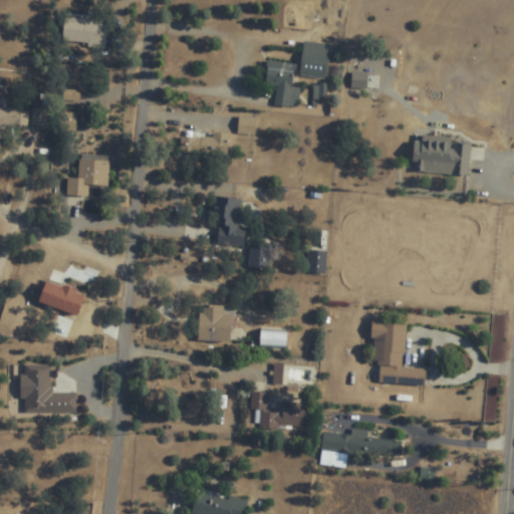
[(300,76),(327,79),(330,45),(303,42),(300,76)]
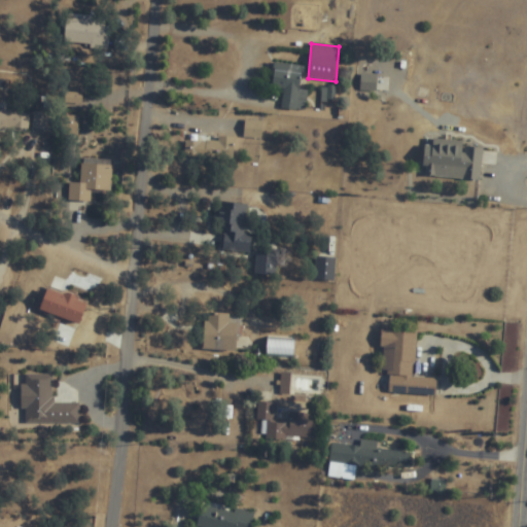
[(301,71),(274,69),(273,89),(283,90),(282,109),(306,111),(308,91),(300,90),(301,71)]
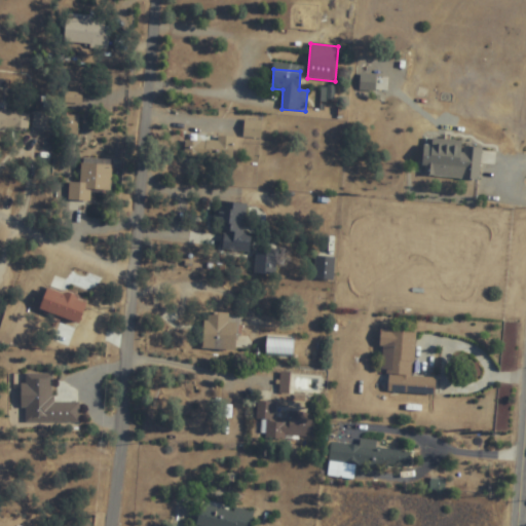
[(375,89),(375,77),(362,77),(362,89),(375,89)]
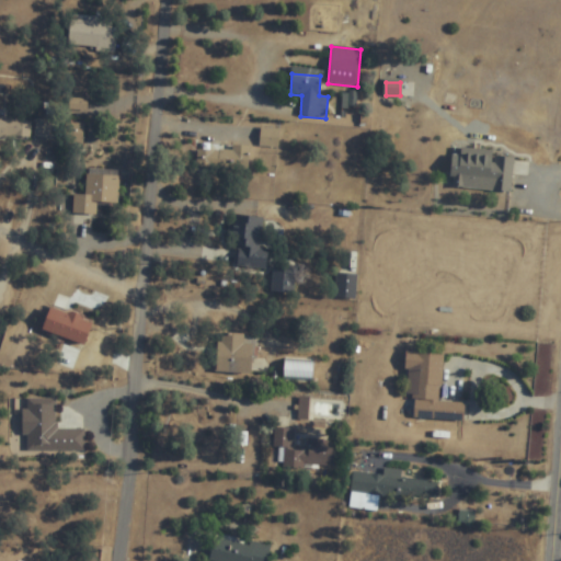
[(0,117),(0,140),(32,141),(33,118),(0,117)]
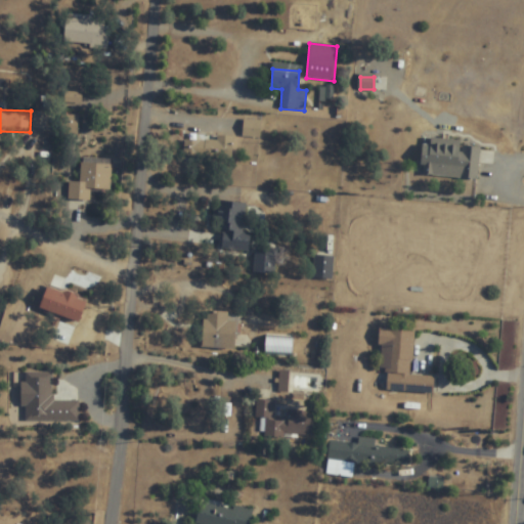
[(77,135),(78,116),(67,115),(66,134),(77,135)]
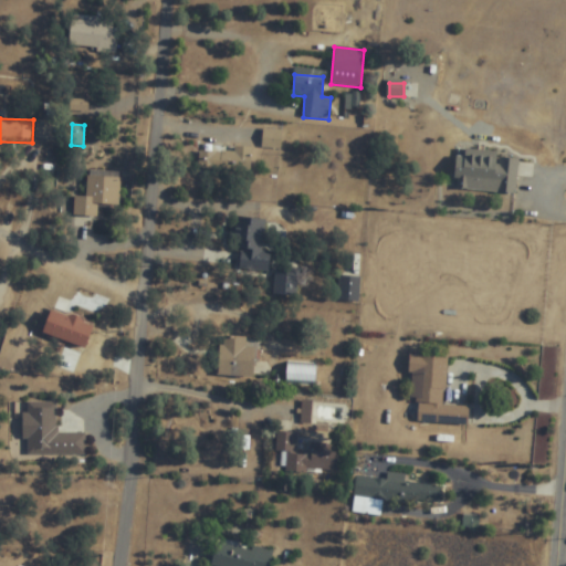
[(262,146),(282,148),(284,132),(264,129),(262,146)]
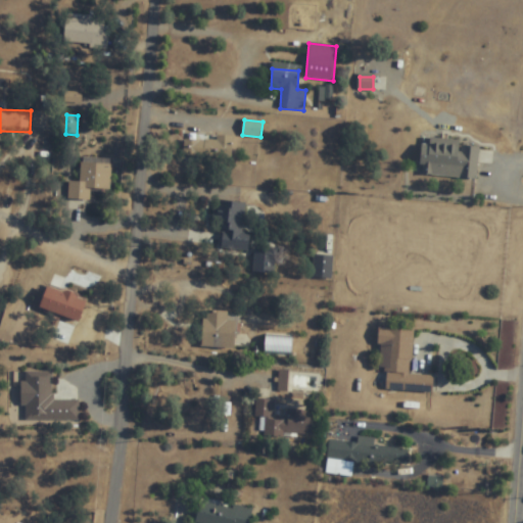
[(233,137),(216,136),(216,140),(184,139),(184,158),(233,159),(233,137)]
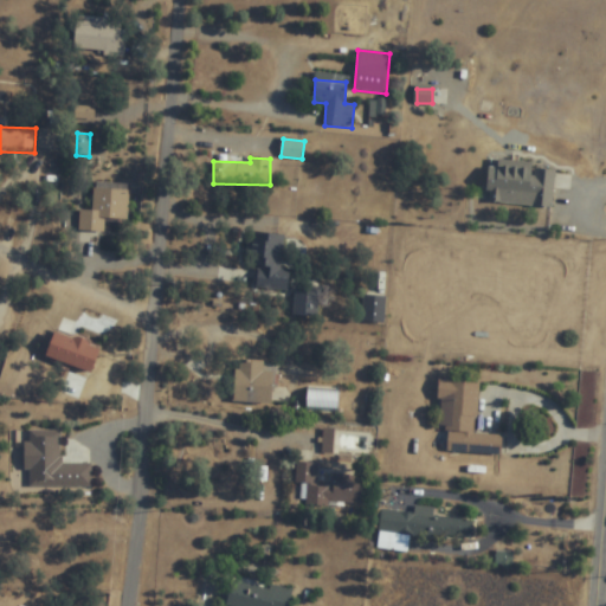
[(552,208),(555,167),(490,161),(487,202),(552,208)]
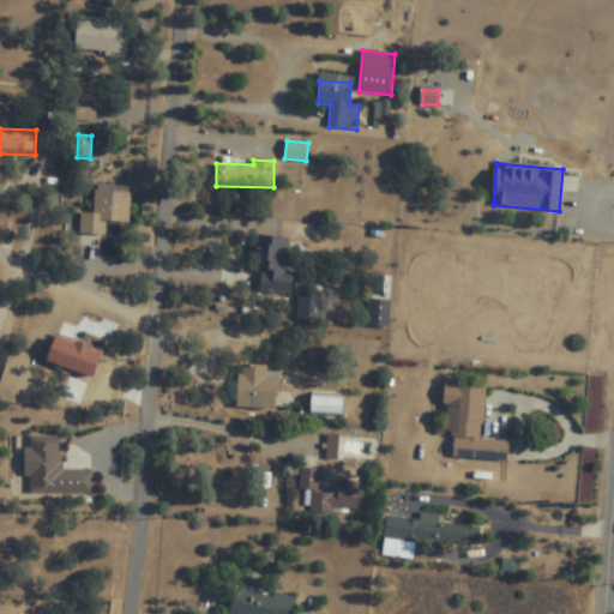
[(130,223),(131,187),(94,186),(94,211),(80,211),(79,233),(107,234),(108,222),(130,223)]
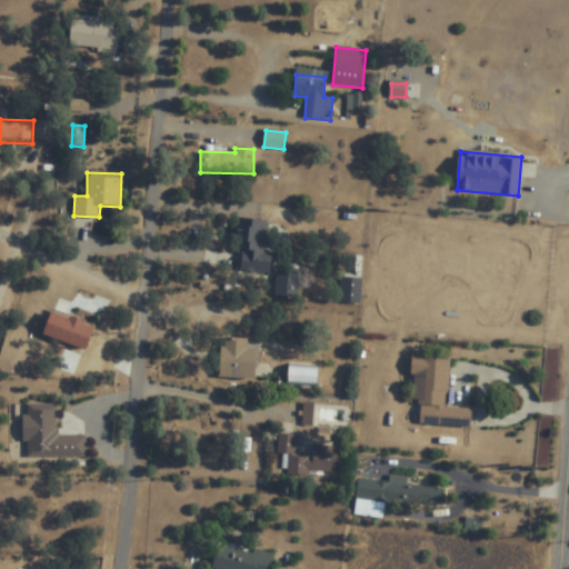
[(271,251),(265,251),(267,219),(235,217),(232,247),(242,248),(241,270),(270,272),(271,251)]
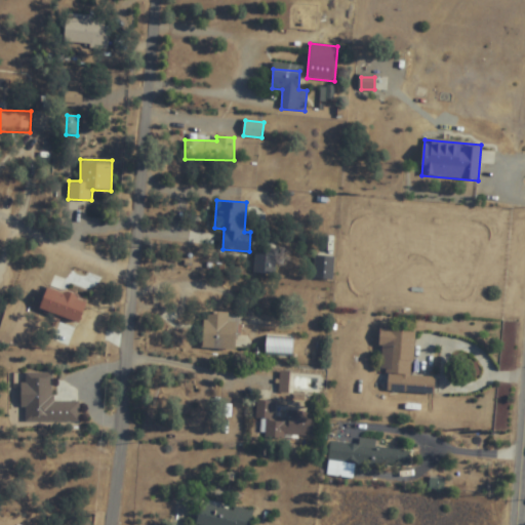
[(255,273),(274,273),(274,250),(255,250),(255,273)]
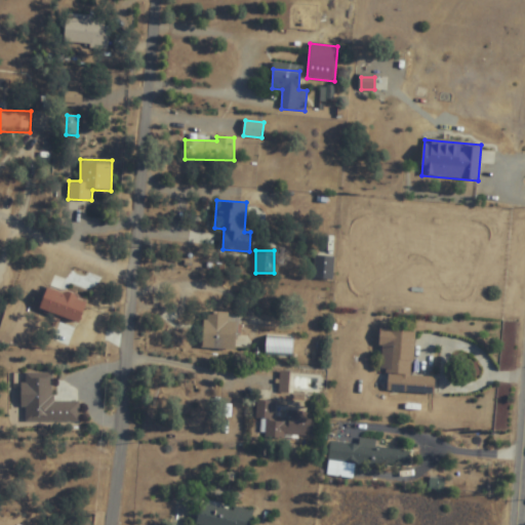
[(39,310),(80,322),(87,298),(46,286),(39,310)]
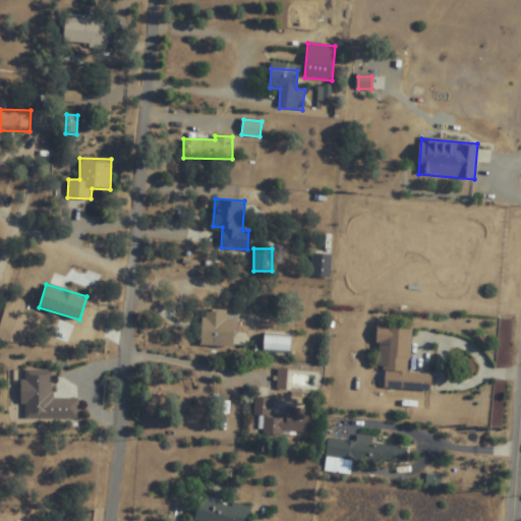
[(228,317),(228,308),(201,308),(201,346),(234,347),(234,317),(228,317)]
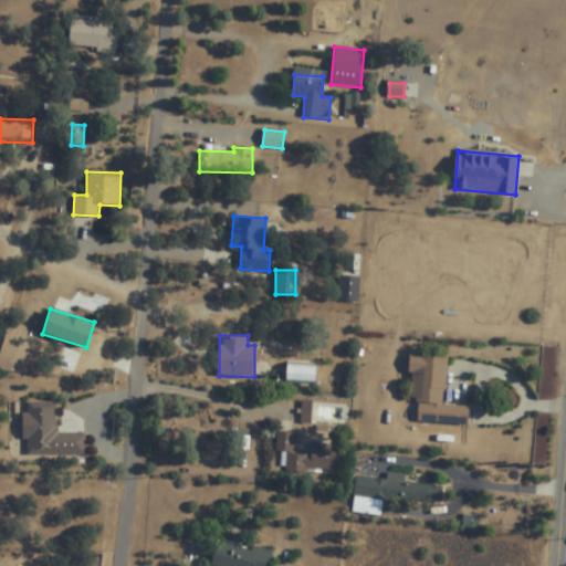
[(448,356),(411,354),(409,398),(419,399),(417,420),(468,423),(469,406),(444,405),(448,356)]
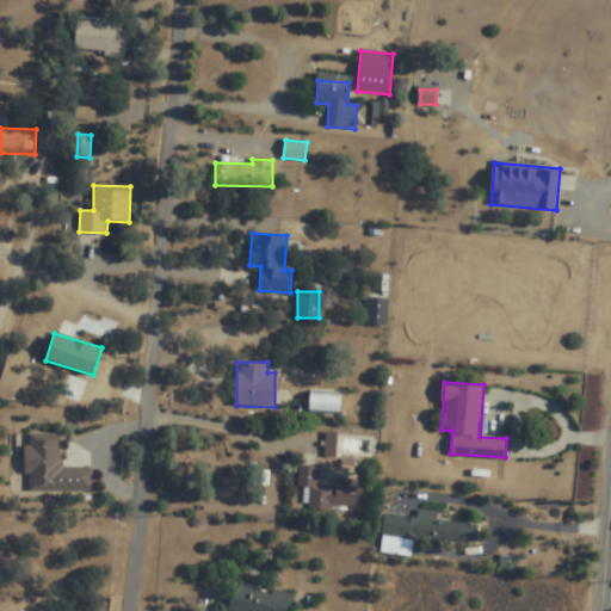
[(340,392),(309,392),(309,414),(340,414),(340,392)]
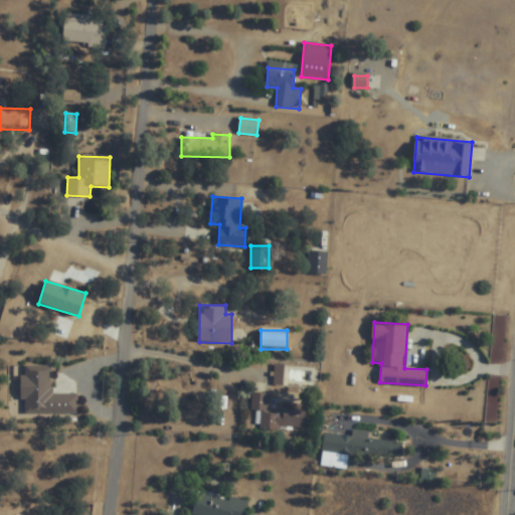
[(77,392),(51,392),(50,364),(22,365),(23,413),(77,412),(77,392)]
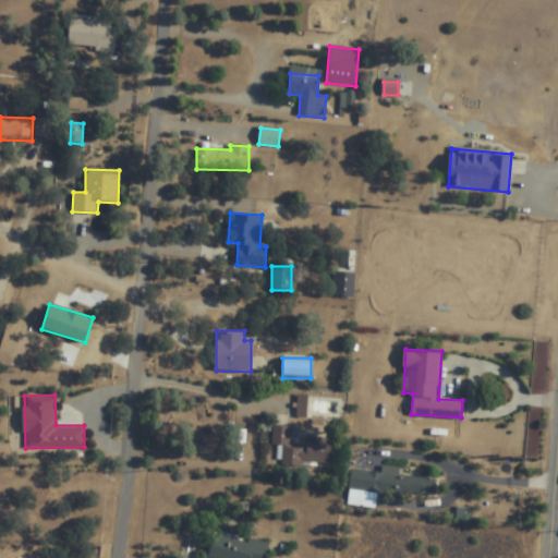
[(294,427),(274,425),(271,445),(283,446),(281,463),(332,469),(336,439),(308,437),(307,448),(292,447),(294,427)]
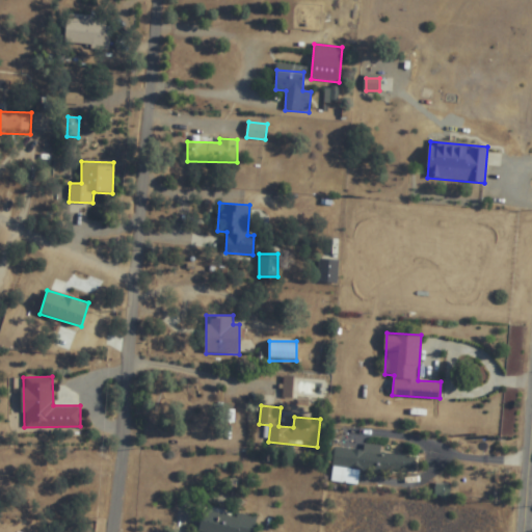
[(415,473),(417,451),(364,447),(364,449),(335,446),(334,467),(415,473)]
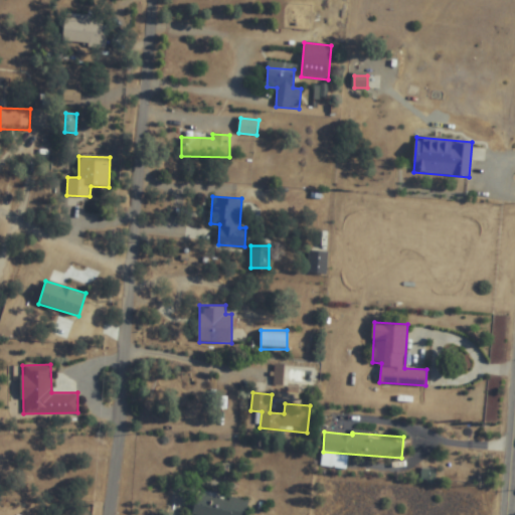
[(192,514),(193,514),(244,514),(248,501),(198,489),(192,514)]
